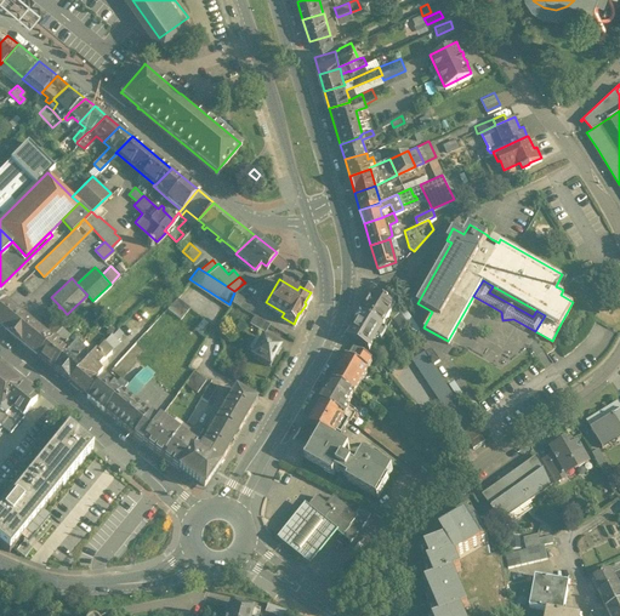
[(394,303),(375,291),(363,313),(382,325),(388,313),(393,317),(400,312),(396,306),(396,304),(394,304),(394,303)]
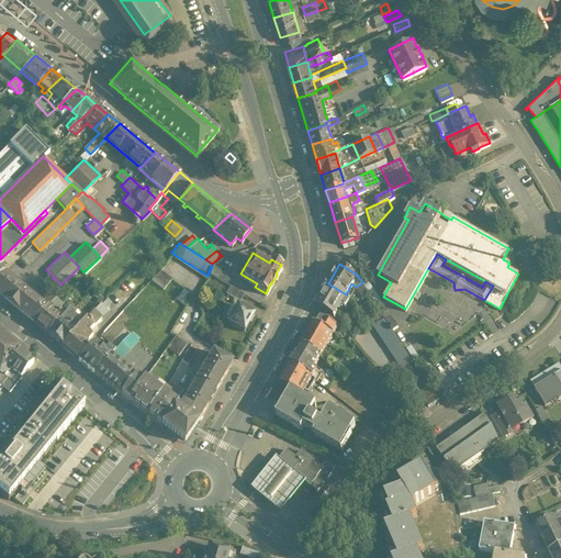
[(221,269),(212,265),(209,272),(216,277),(221,269)]
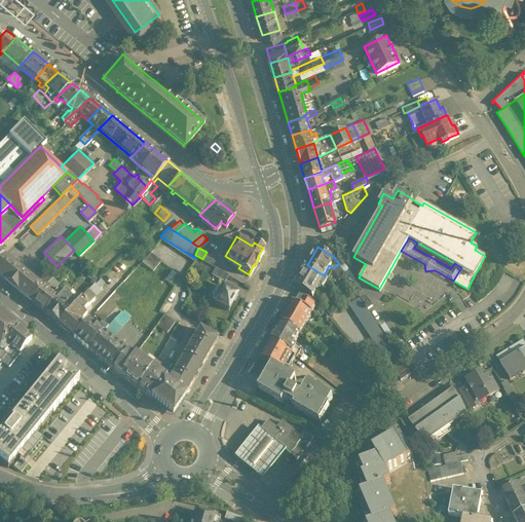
[(149,251),(141,260),(152,268),(159,259),(149,251)]
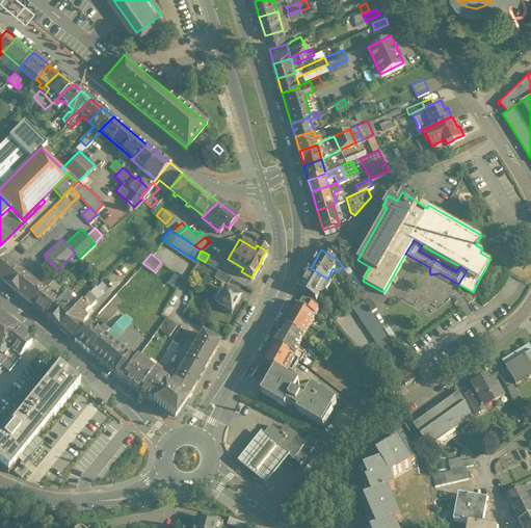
[(3,255),(0,258),(0,266),(27,288),(26,289),(26,290),(26,292),(27,293),(34,298),(44,288),(3,255)]
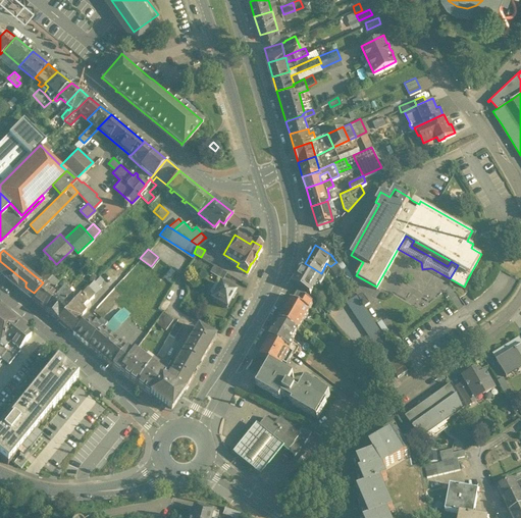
[(213,255),(205,250),(201,257),(209,262),(213,255)]
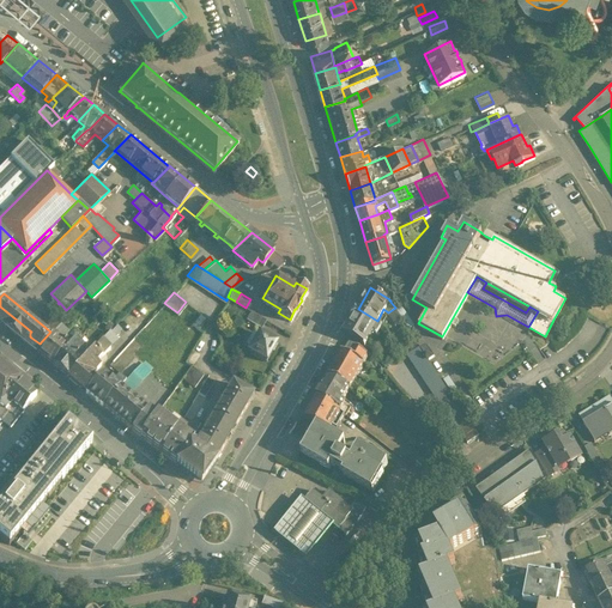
[(401,318),(395,308),(388,312),(395,322),(401,318)]
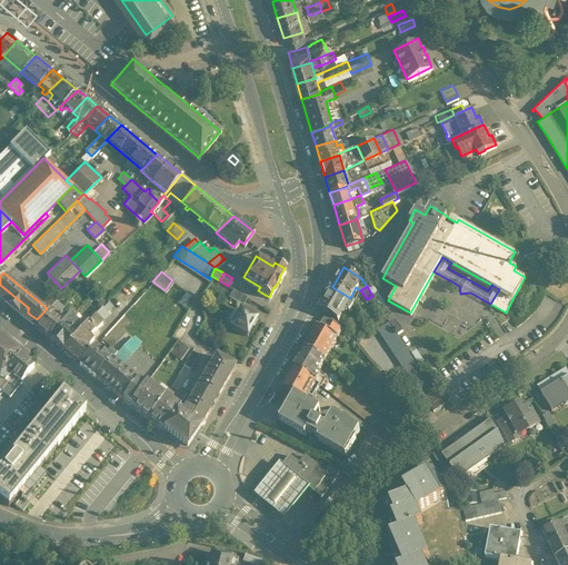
[(350,298),(332,287),(319,308),(325,311),(326,311),(337,318),(338,318),(345,307),(348,309),(354,300),(350,298)]
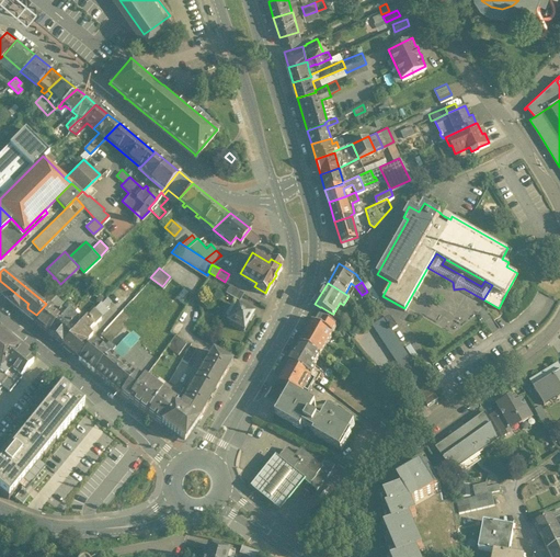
[(241,291),(229,284),(225,291),(237,298),(241,291)]
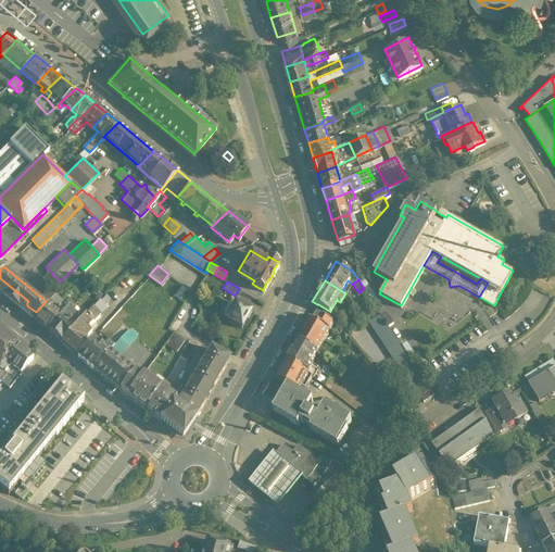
[(36,312),(32,316),(47,327),(60,313),(53,308),(62,299),(54,291),(46,301),(36,312)]
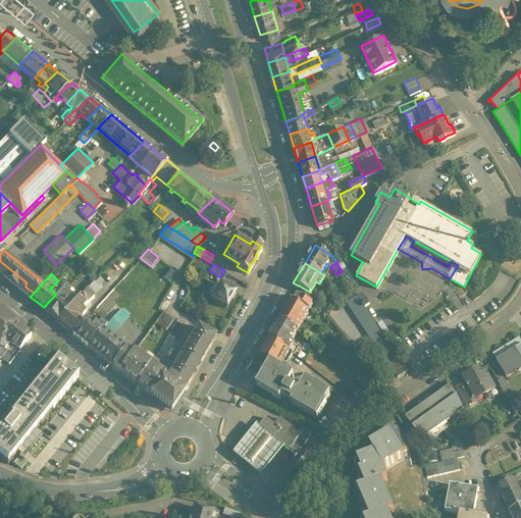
[(121,276),(113,286),(118,291),(126,281),(121,276)]
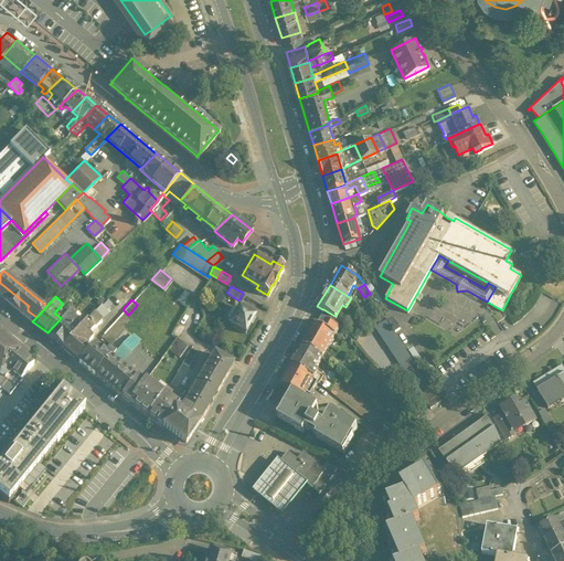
[(383,303),(379,306),(383,314),(389,310),(383,303)]
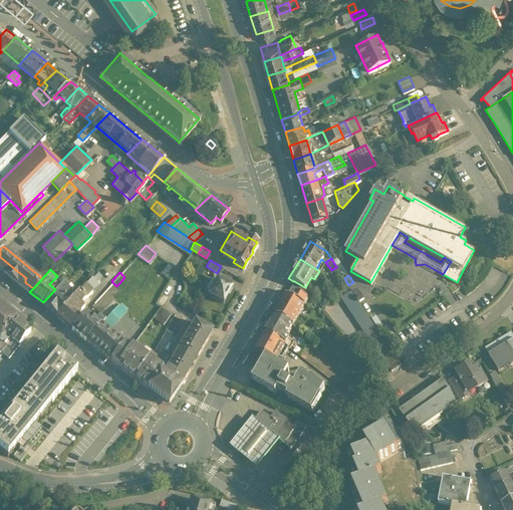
[(77,290),(56,313),(71,325),(79,316),(75,313),(83,303),(80,300),(91,288),(88,285),(89,284),(90,285),(95,280),(91,276),(77,290)]
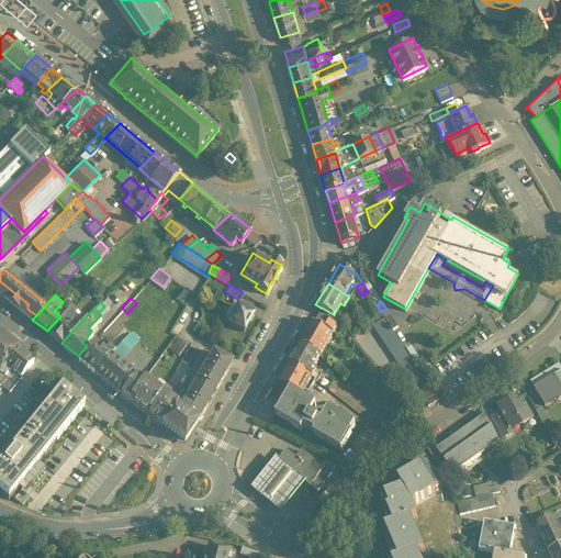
[(253,312),(237,303),(234,308),(231,307),(225,315),(228,317),(226,320),(243,330),(248,320),(249,321),(254,314),(253,313),(253,312)]
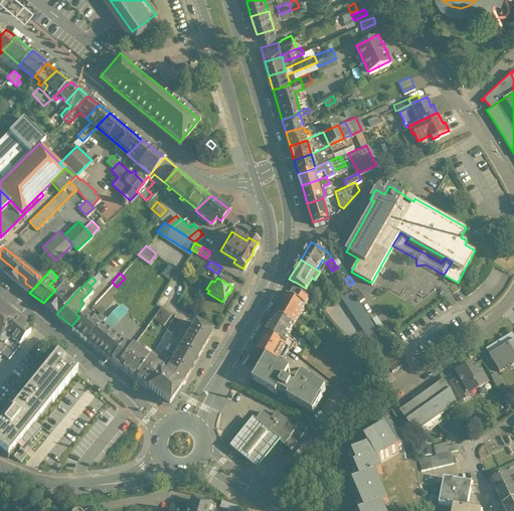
[(125,282),(114,296),(120,301),(131,287),(125,282)]
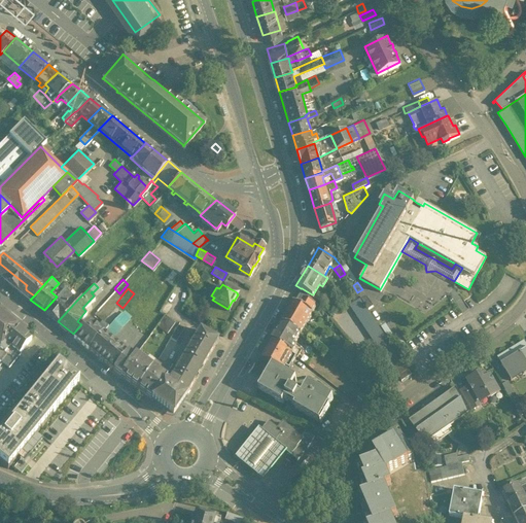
[(301,288),(293,302),(301,306),(304,300),(307,302),(312,294),(302,288),(301,288)]
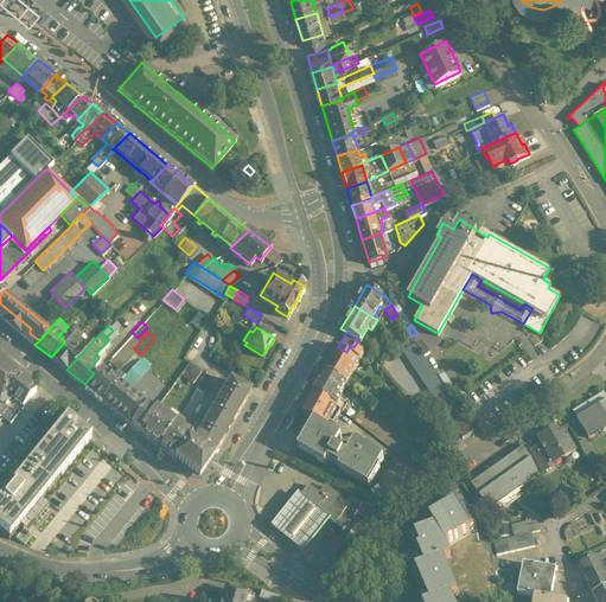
[(65,341),(51,357),(67,370),(91,343),(84,337),(82,340),(74,333),(65,341)]
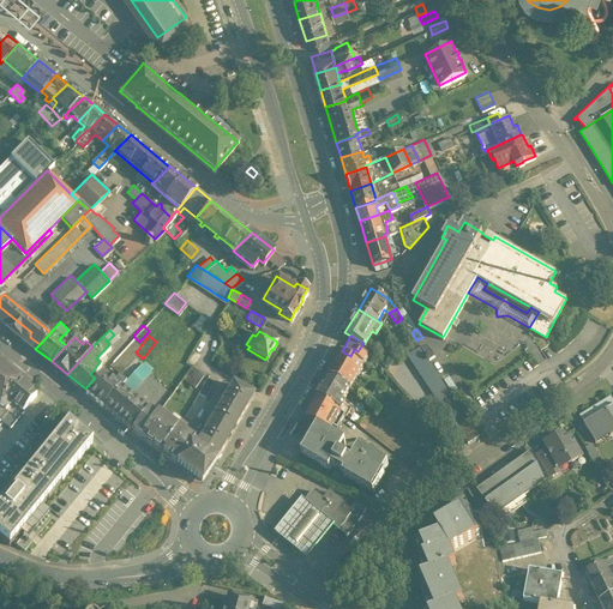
[(434,354),(427,342),(421,347),(428,357),(434,354)]
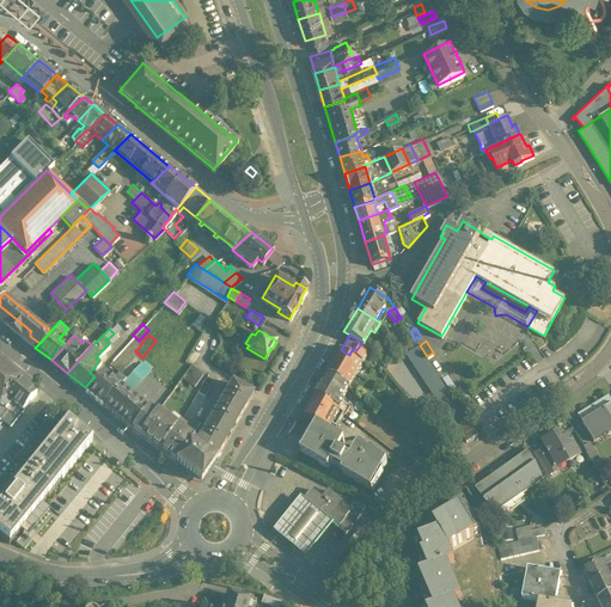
[(464,414),(417,344),(405,353),(452,422),(464,414)]
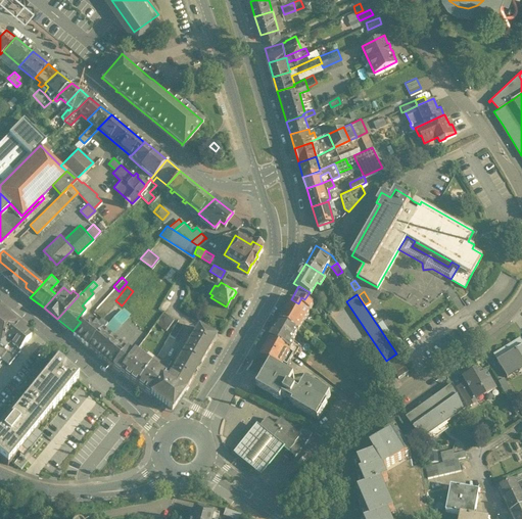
[(298,303),(291,299),(280,320),(297,330),(303,336),(310,326),(302,322),(313,304),(304,299),(301,297),(298,303)]
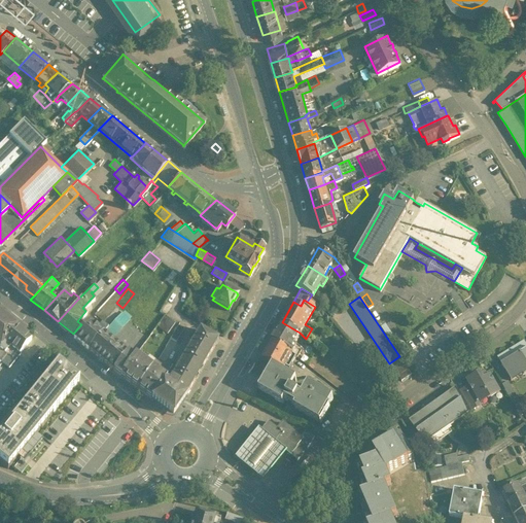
[(4,316),(0,312),(0,343),(14,323),(4,316)]
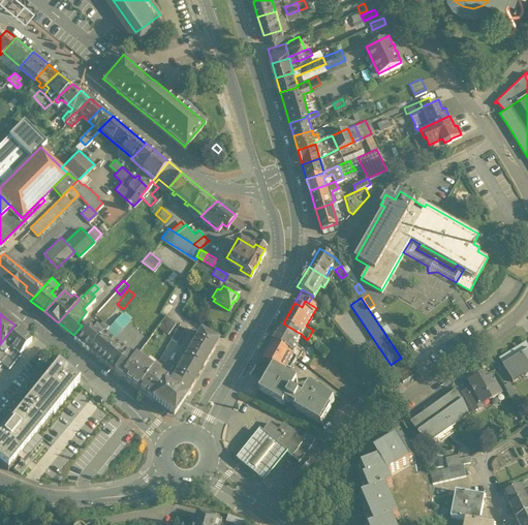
[(175,321),(164,314),(157,325),(167,332),(175,321)]
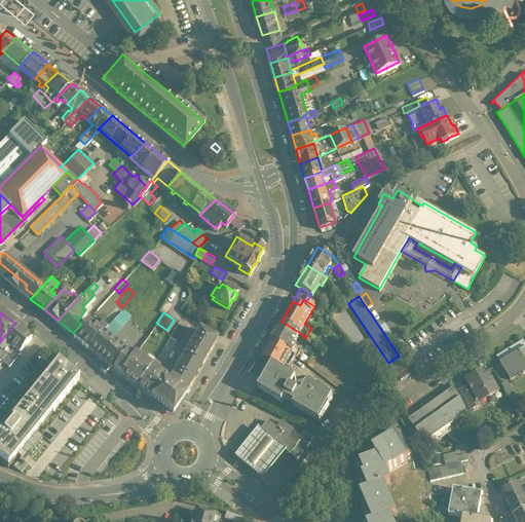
[(73,333),(73,334),(87,345),(102,329),(107,323),(102,319),(97,324),(88,317),(81,324),(73,333)]
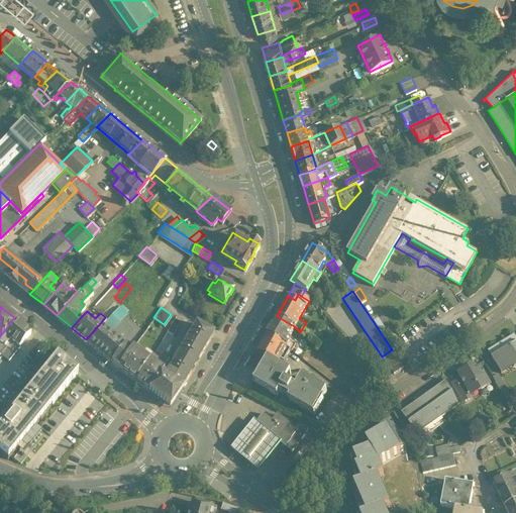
[(174,316),(161,338),(167,341),(179,320),(174,316)]
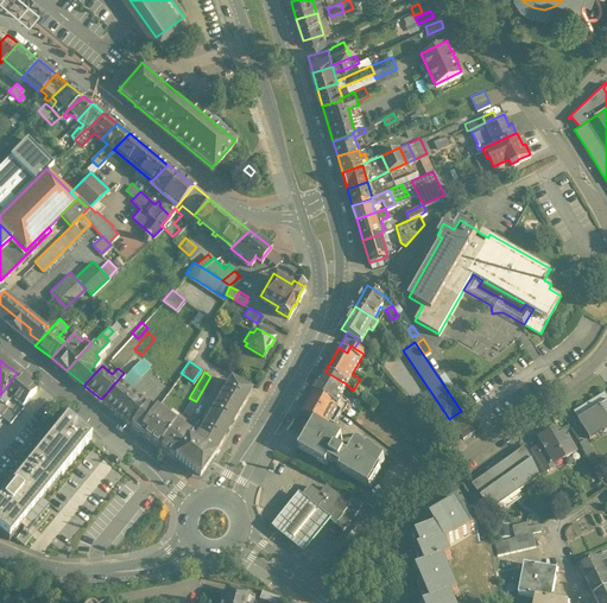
[(346,383),(326,372),(314,392),(337,406),(342,398),(339,397),(346,383)]
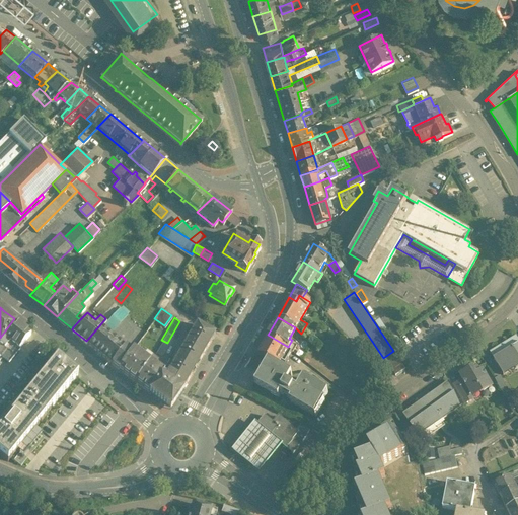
[(14,318),(0,338),(0,345),(2,347),(8,340),(17,347),(29,332),(14,318)]
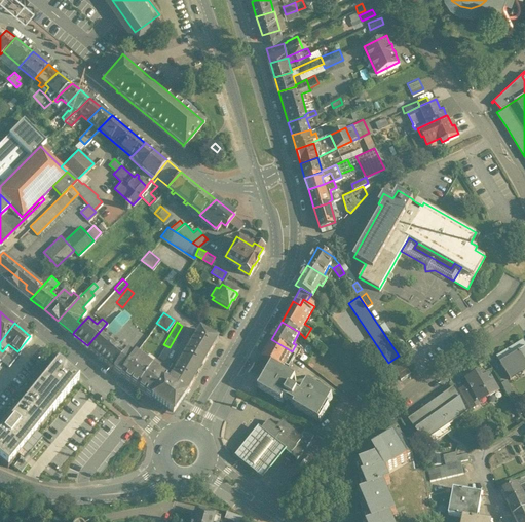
[(197,328),(170,376),(166,373),(164,375),(151,395),(172,411),(185,393),(217,337),(198,327),(197,328)]
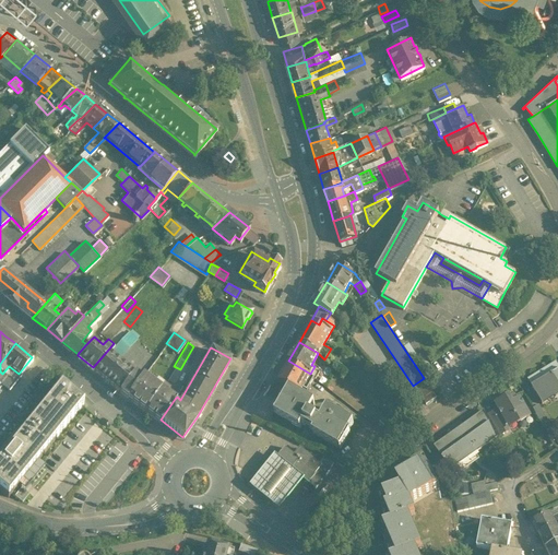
[(108,350),(93,367),(104,377),(108,380),(110,381),(126,363),(108,350)]
